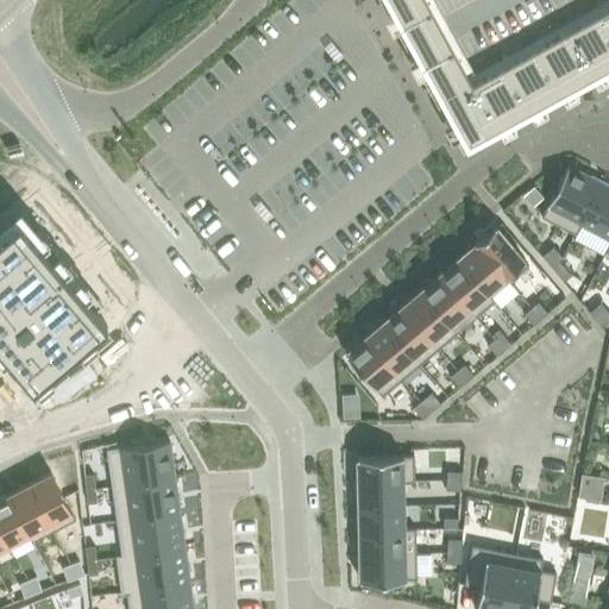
[(608,0),(389,0),(466,142),(608,62),(608,0)]
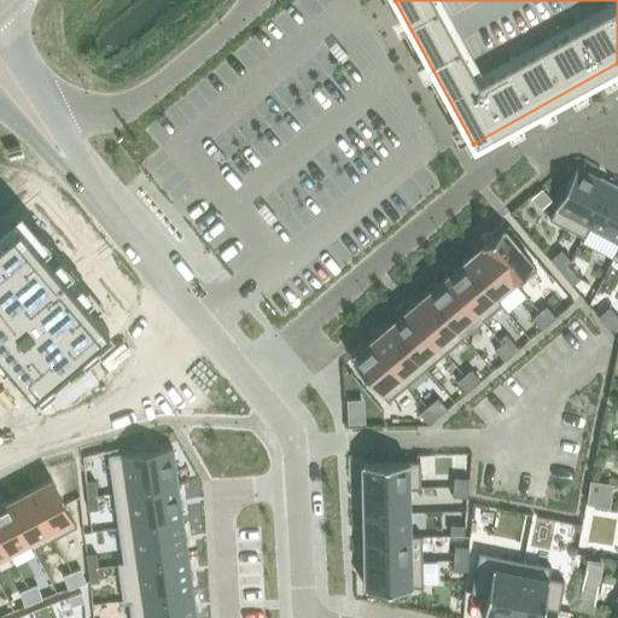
[(577,167),(549,220),(582,237),(610,184),(577,167)]
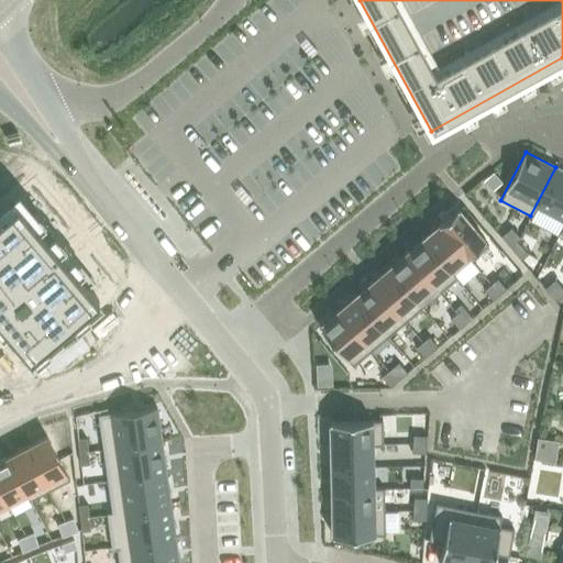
[(532,217),(530,221),(558,235),(562,225),(562,170),(555,167),(530,216),(532,217)]
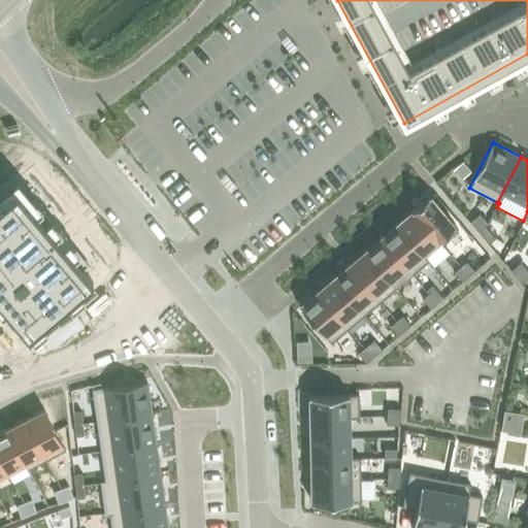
[(17,192),(0,204),(0,315),(11,329),(18,324),(28,336),(93,282),(83,270),(89,265),(32,198),(26,203),(17,192)]
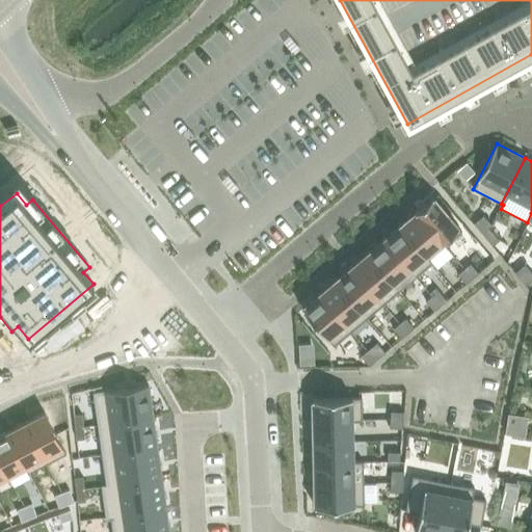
[(432,196),(417,210),(446,244),(461,231),(432,196)]
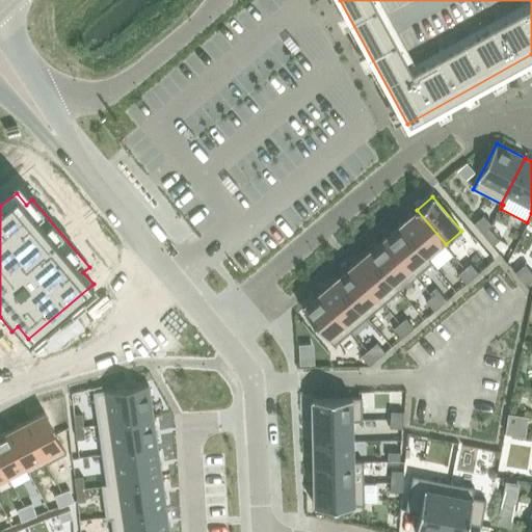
[(417,210),(400,224),(404,230),(429,259),(442,247),(446,244),(417,210)]
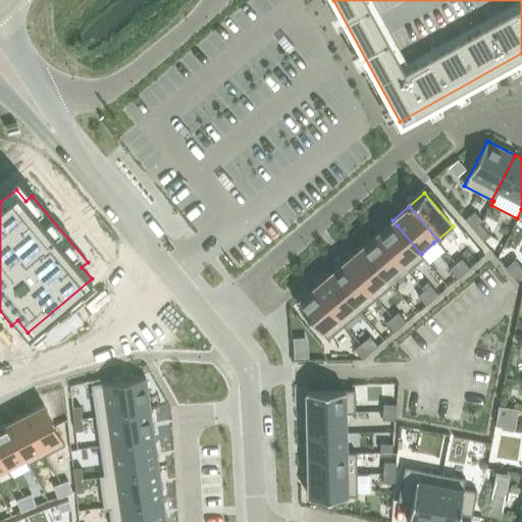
[(474,211),(465,218),(473,228),(479,222),(482,220),(474,211)]
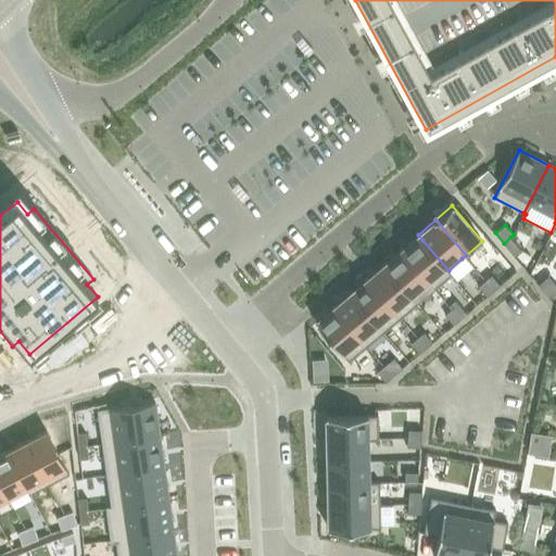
[(415,237),(401,249),(428,280),(427,281),(433,290),(452,274),(449,270),(422,240),(418,235),(415,237)]
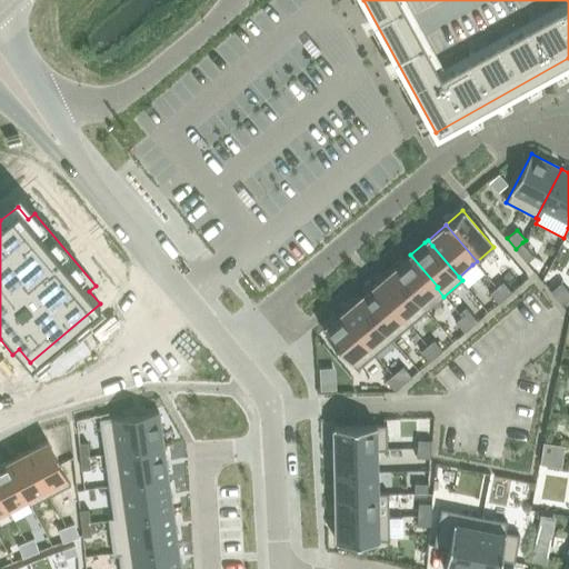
[(522,242),(516,249),(527,262),(533,256),(522,242)]
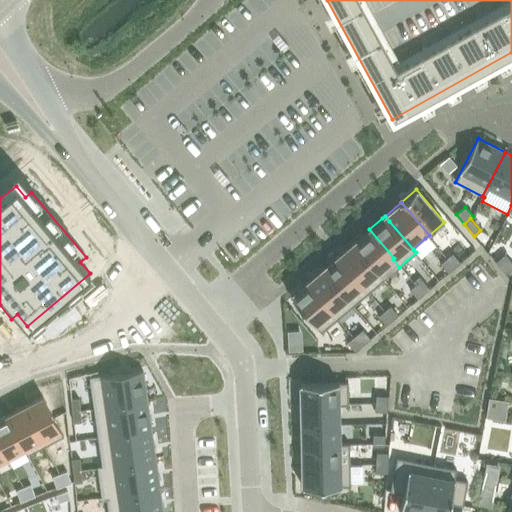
[(369,229),(353,242),(378,272),(379,271),(393,259),(394,258),(369,229)]
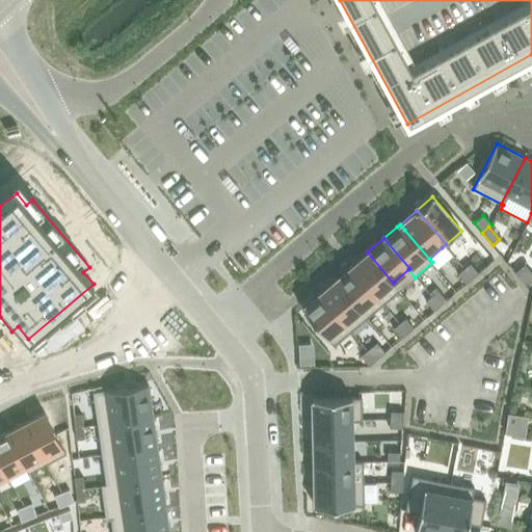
[(367,251),(350,266),(383,304),(400,289),(394,282),(393,283),(367,251)]
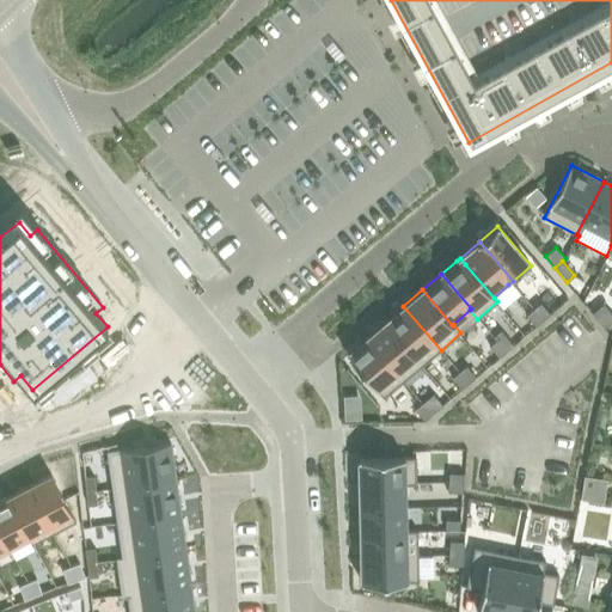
[(542,303),(533,308),(543,319),(550,313),(542,303)]
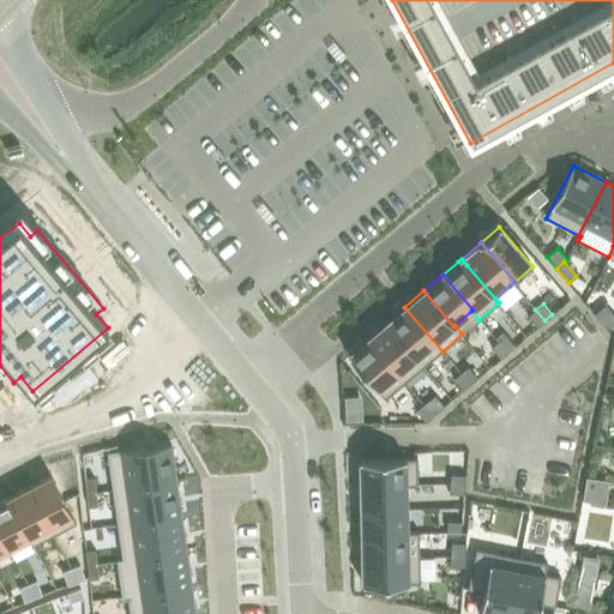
[(606,305),(595,313),(601,320),(612,312),(606,305)]
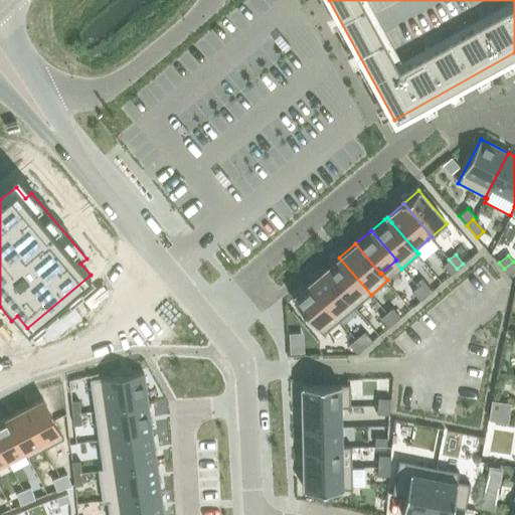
[(339,258),(324,271),(355,308),(371,295),(339,258)]
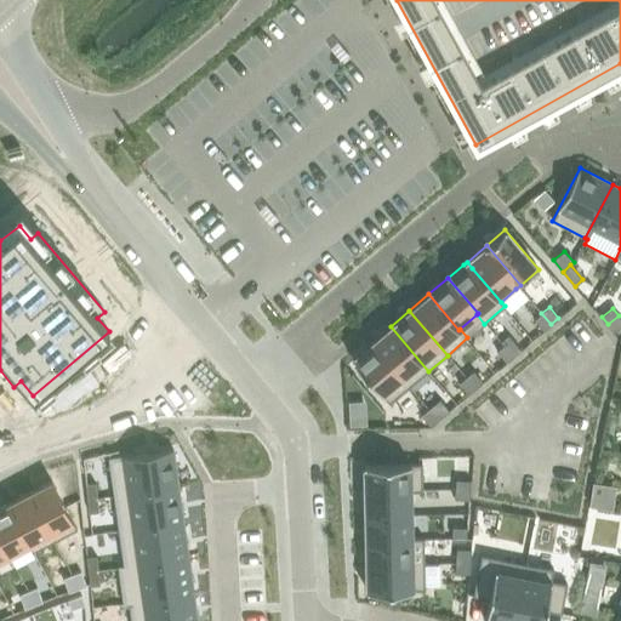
[(541,313),(534,319),(543,330),(551,324),(541,313)]
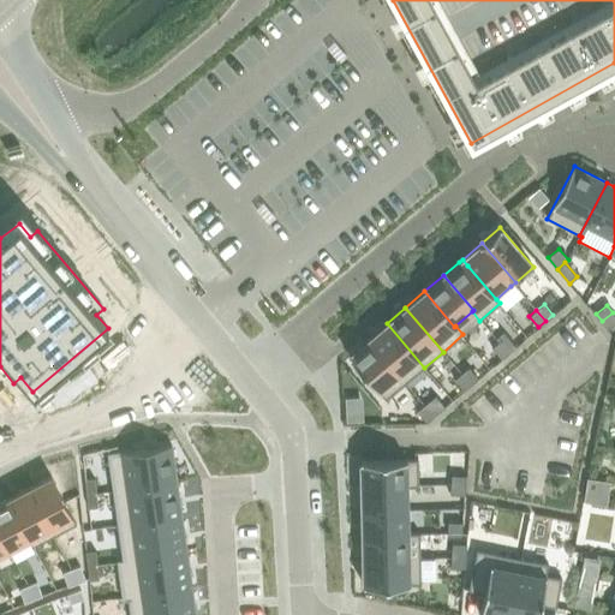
[(614,315),(613,312),(602,321),(608,329),(614,322),(614,315)]
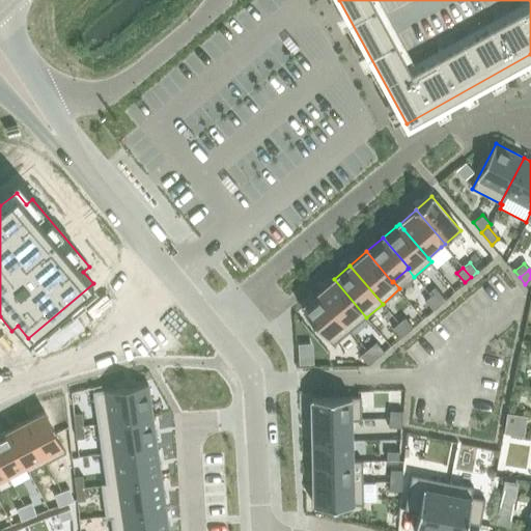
[(334,279),(317,294),(350,331),(366,317),(334,279)]
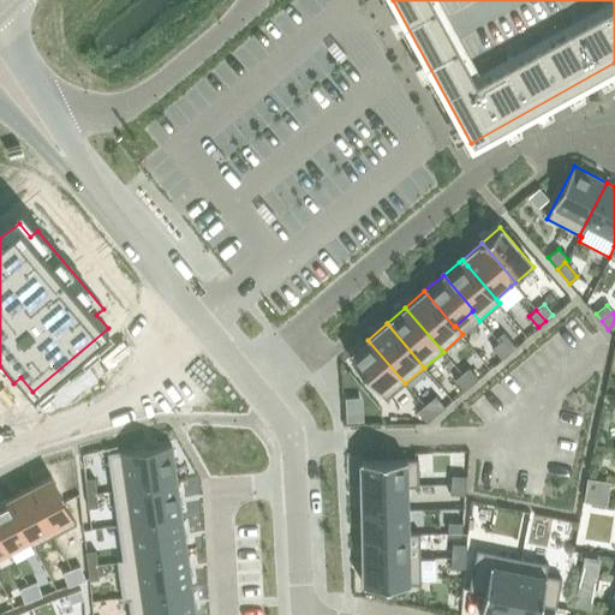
[(507,335),(500,341),(508,352),(517,346),(507,335)]
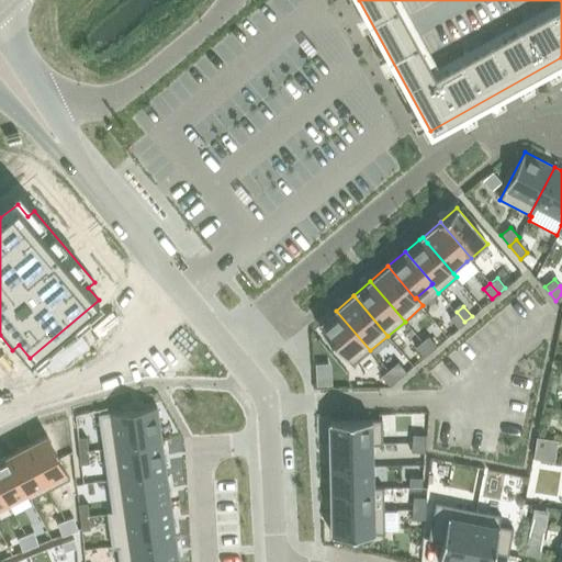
[(336,311),(318,325),(352,366),(370,350),(336,311)]
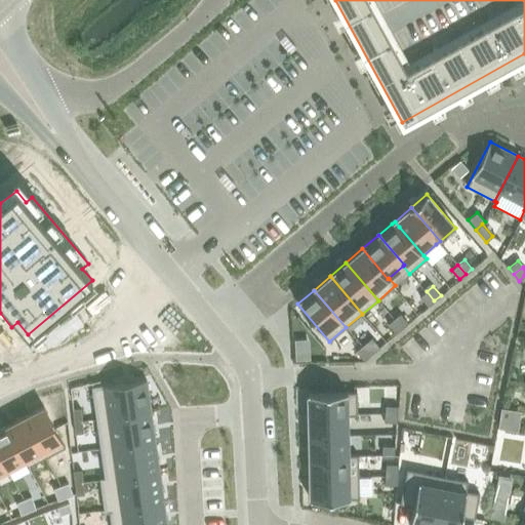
[(427,291),(419,296),(428,306),(434,300),(427,291)]
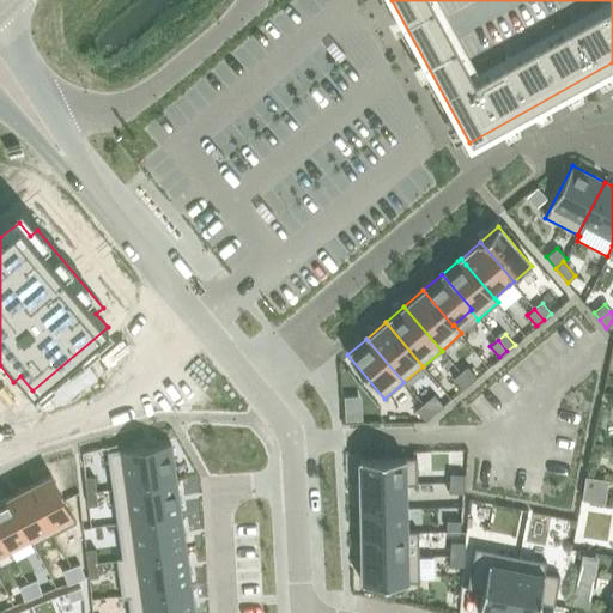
[(467,365),(460,372),(469,383),(477,376),(467,365)]
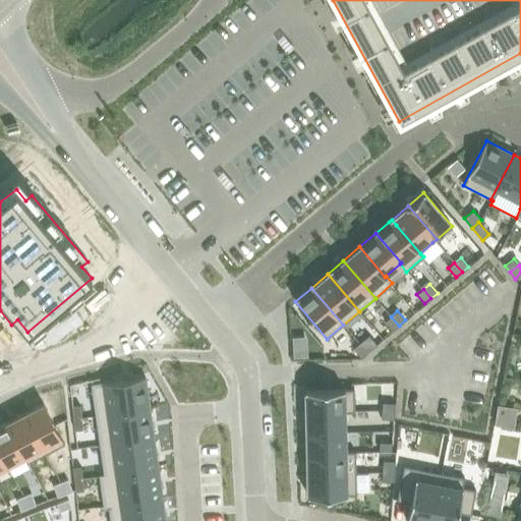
[(391,316),(385,322),(393,331),(399,326),(391,316)]
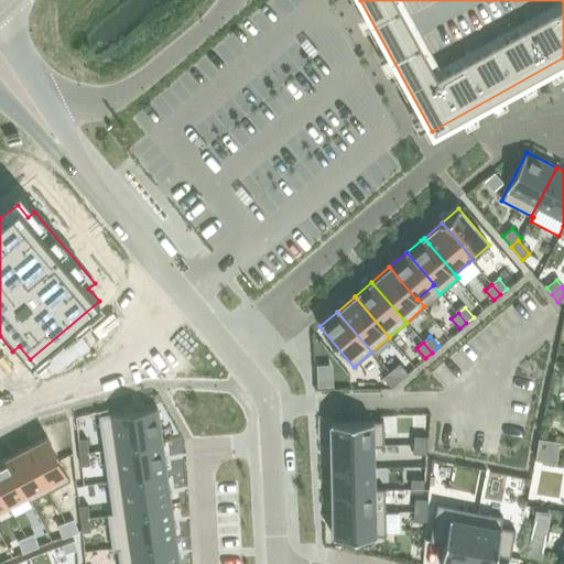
[(399,362),(391,370),(400,380),(408,372),(399,362)]
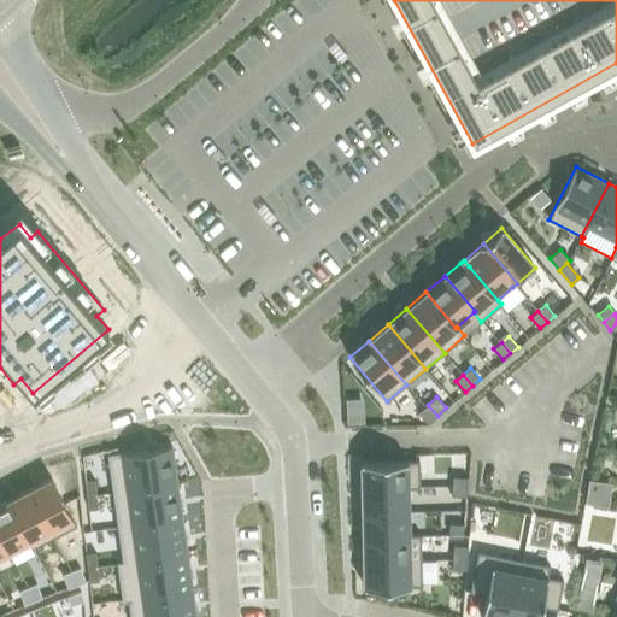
[(428,405),(418,412),(428,423),(438,416),(428,405)]
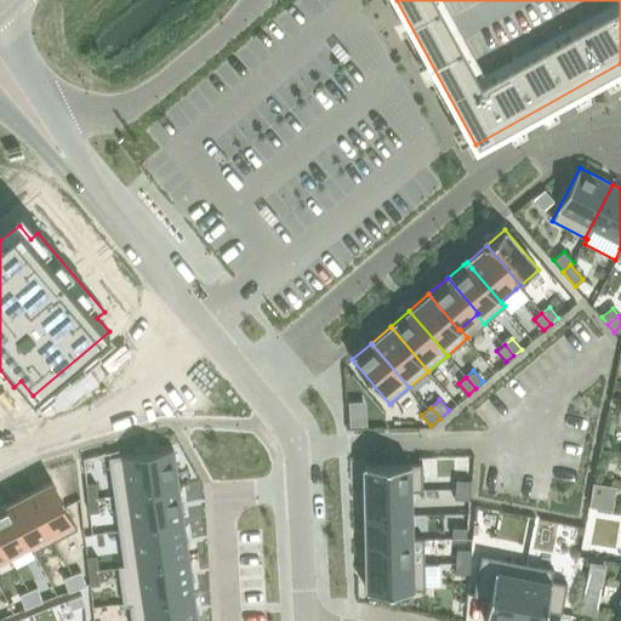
[(174,448),(109,457),(115,495),(178,485),(174,448)]
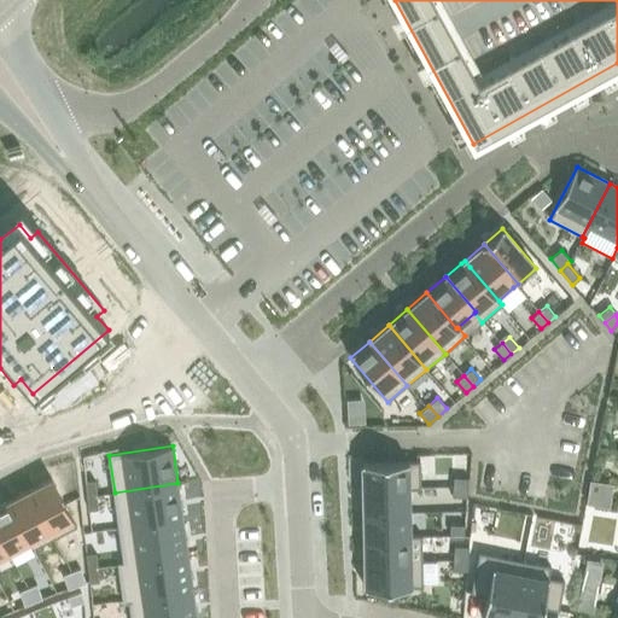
[(420,461),(362,462),(362,488),(409,487),(409,489),(421,489),(420,461)]
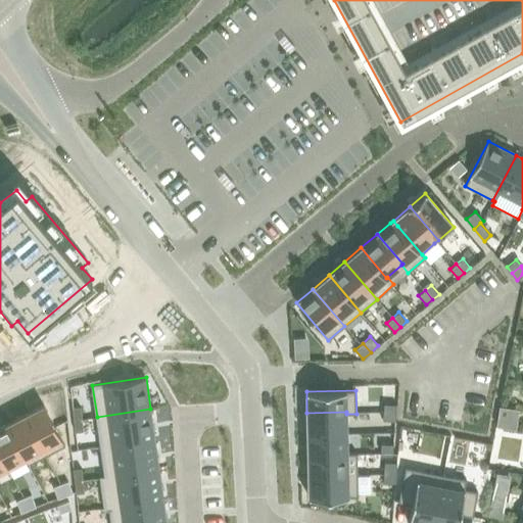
[(383,412),(395,412),(395,403),(383,403),(383,412)]
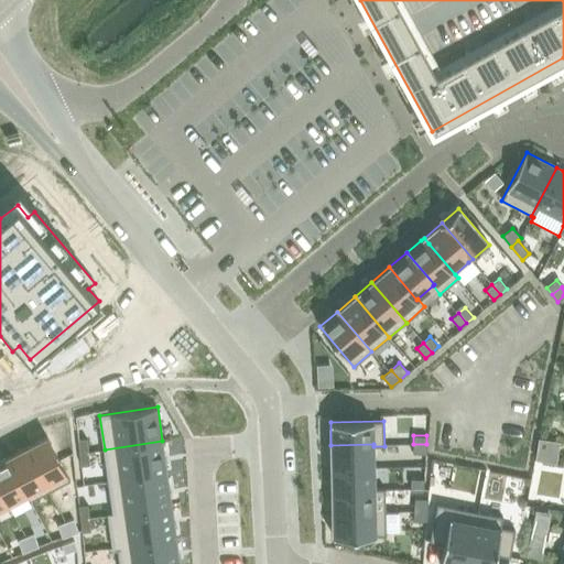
[(47,436),(26,446),(50,490),(71,480),(47,436)]
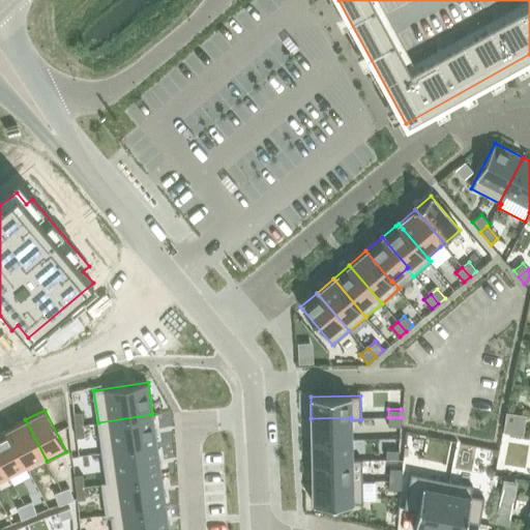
[(82,412),(74,413),(75,425),(83,424),(82,412)]
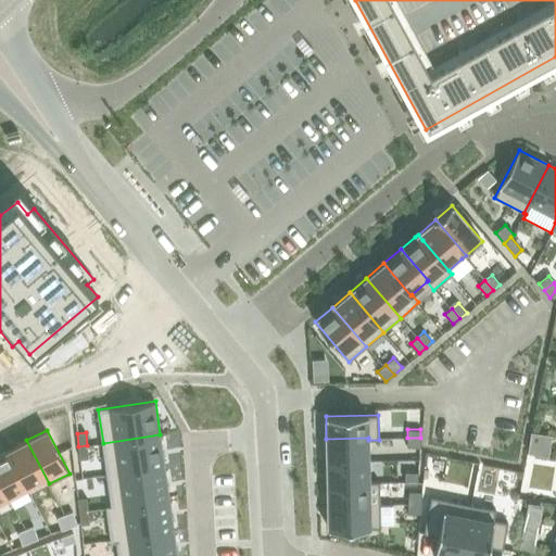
[(160,434),(103,443),(108,476),(164,467),(160,434)]
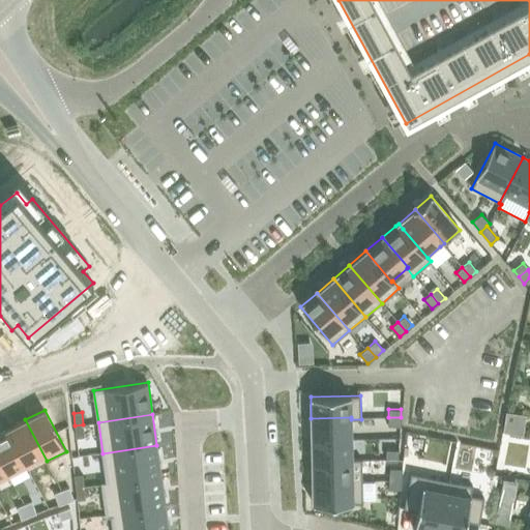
[(351,417),(311,418),(312,440),(351,439),(351,419),(351,417)]
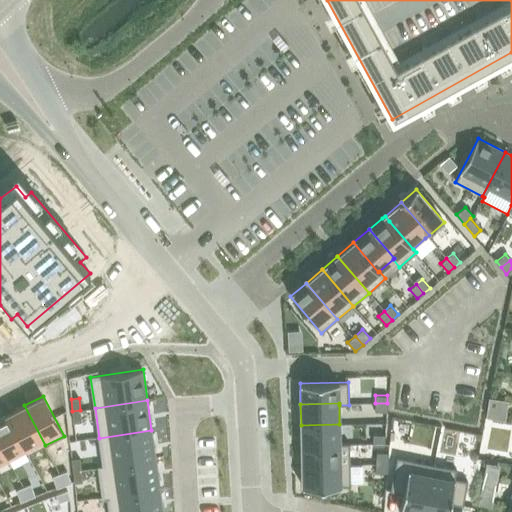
[(375,403),(375,411),(387,412),(387,404),(375,403)]
